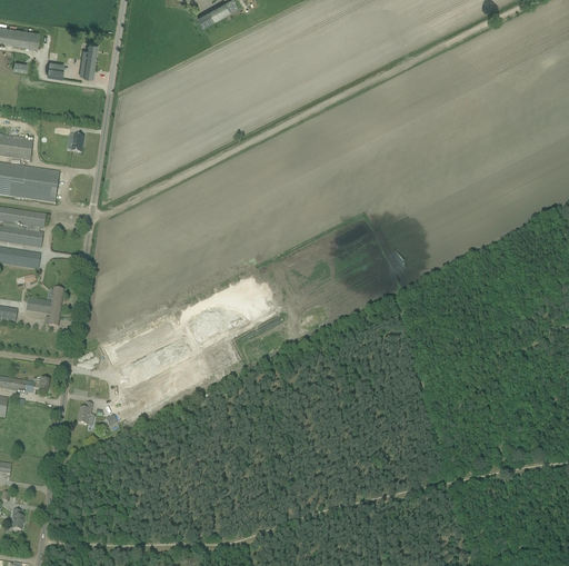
[(231,9),(239,6),(236,0),(226,0),(223,0),(211,7),(210,8),(198,15),(203,25),(216,19),(231,10),(231,9)]
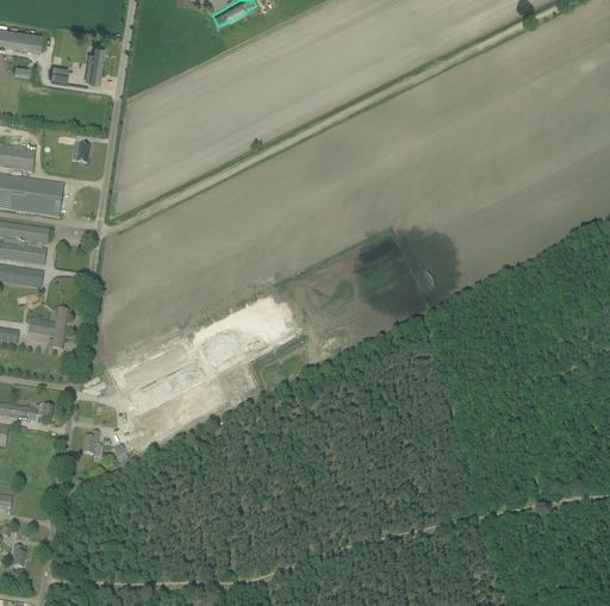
[(0,42),(41,49),(43,32),(0,25),(0,42)]
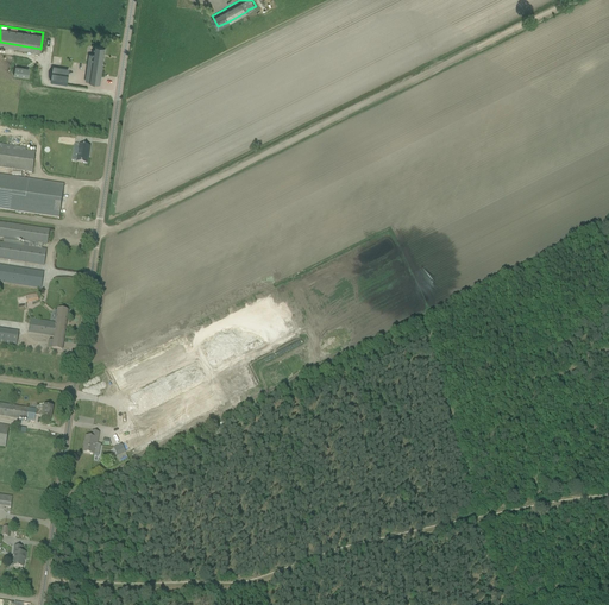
[(86,77),(89,77),(100,80),(106,43),(95,42),(94,51),(89,50),(86,77)]
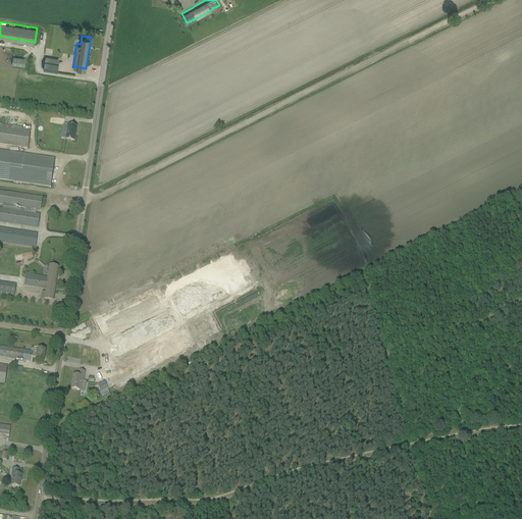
[(22,63),(23,55),(14,54),(13,54),(12,62),(22,63)]
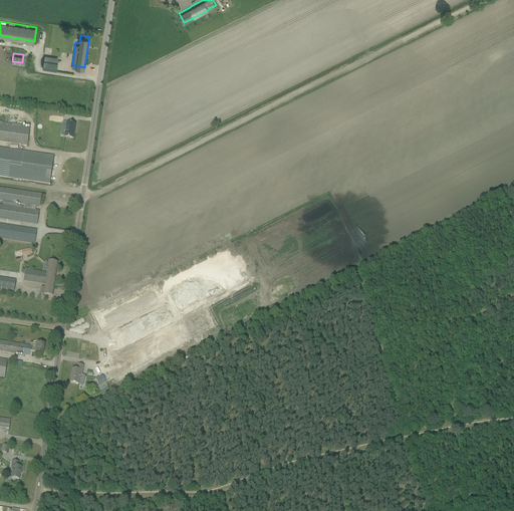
[(58,59),(44,57),(43,65),(57,68),(57,67),(58,59)]
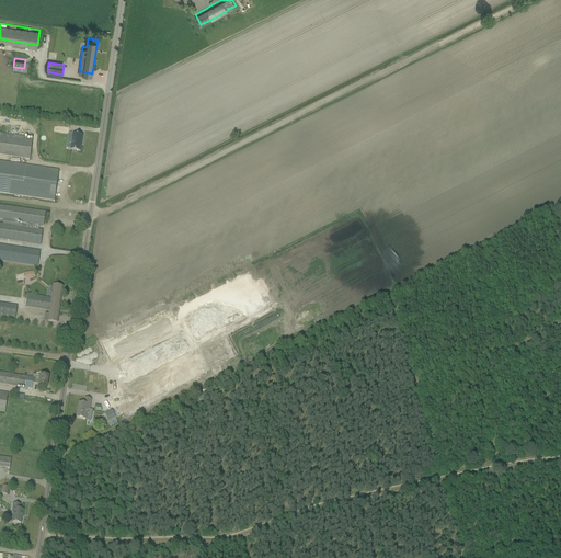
[(0,151),(24,156),(30,157),(32,145),(33,138),(27,137),(24,137),(24,134),(22,134),(0,129),(0,151)]
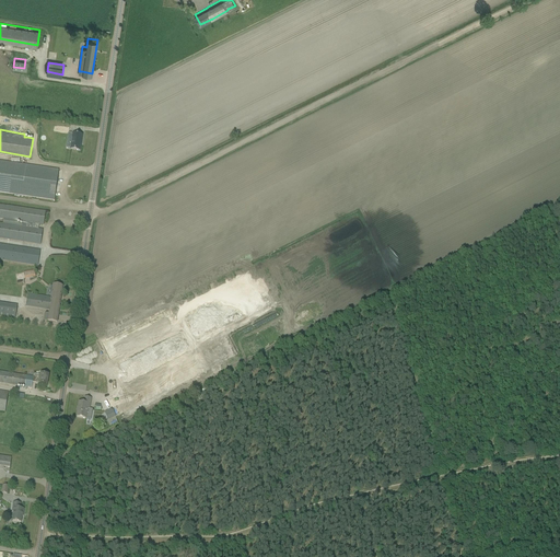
[(82,132),(73,130),(70,147),(80,148),(82,132)]
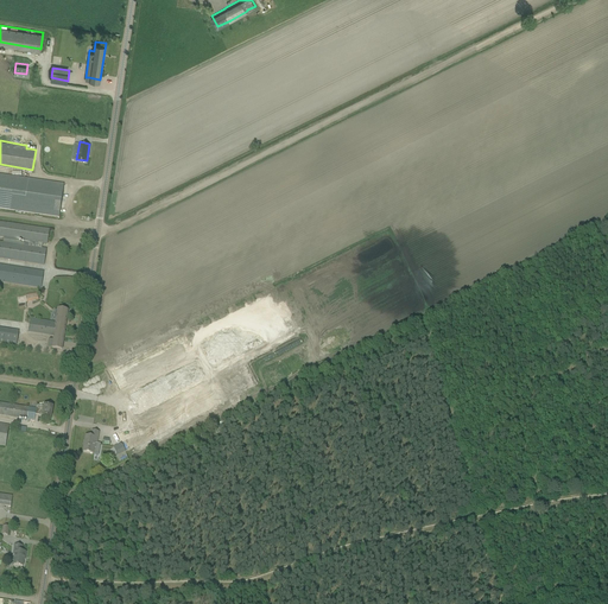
[(64,182),(26,176),(0,171),(0,205),(59,215),(61,204),(64,182)]
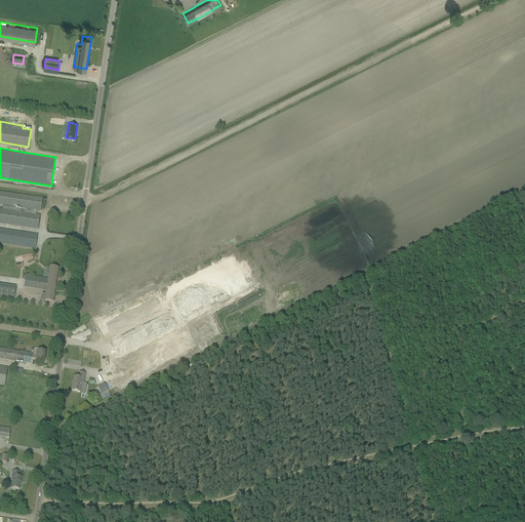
[(0,219),(38,227),(40,212),(36,212),(37,208),(41,208),(43,196),(0,189),(0,202),(4,203),(3,207),(0,206),(0,219)]
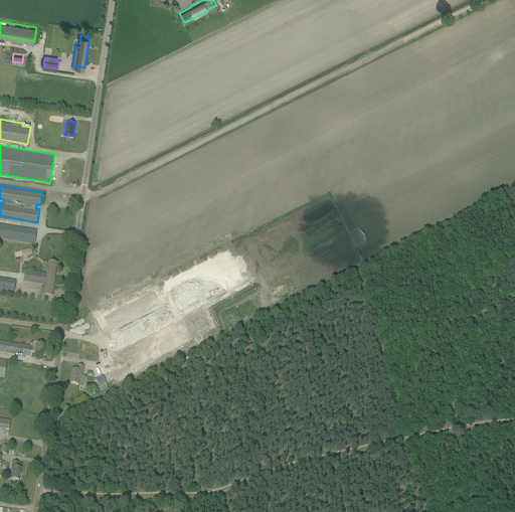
[(0,236),(34,241),(36,227),(0,221),(0,236)]
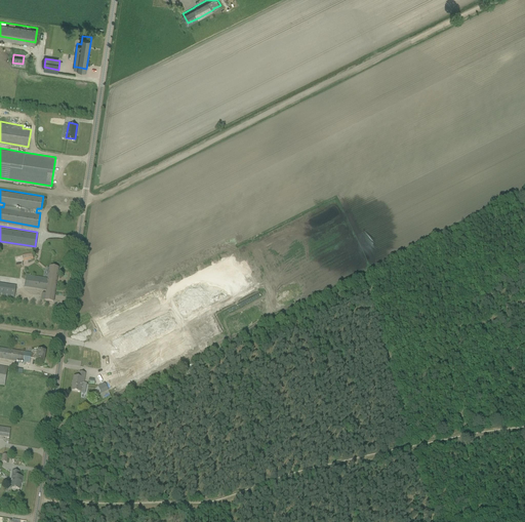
[(23,259),(34,257),(33,251),(22,252),(23,259)]
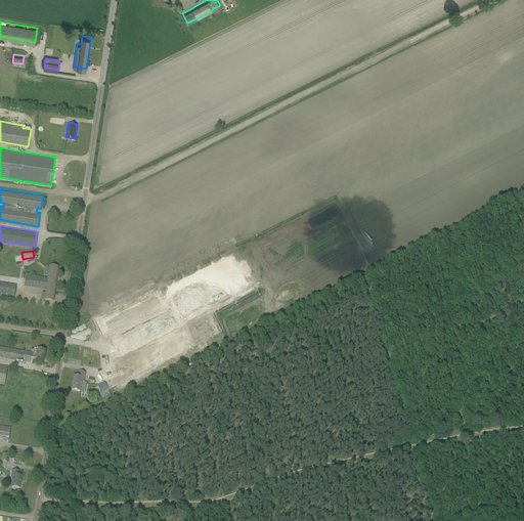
[(242,259),(237,261),(234,253),(167,281),(181,313),(250,285),(244,271),(247,270),(242,259)]
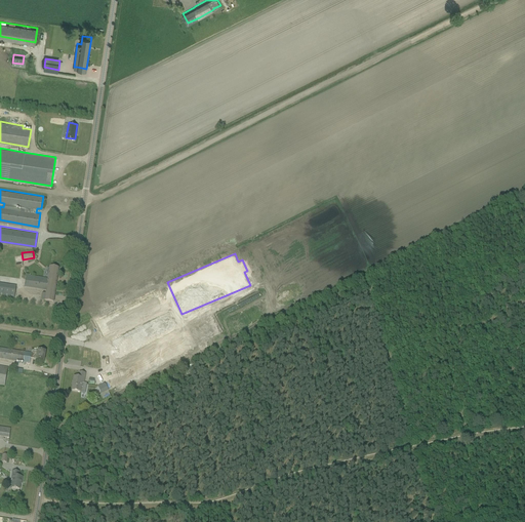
[(50,265),(48,276),(27,273),(25,285),(46,288),(45,291),(42,290),(41,297),(53,299),(58,266),(50,265)]
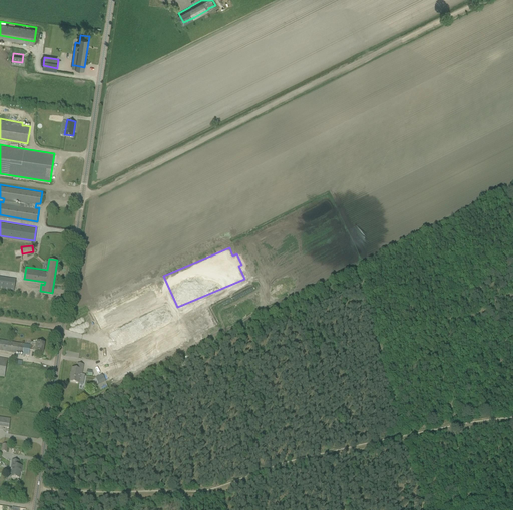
[(16,278),(0,275),(0,287),(14,290),(15,281),(16,278)]
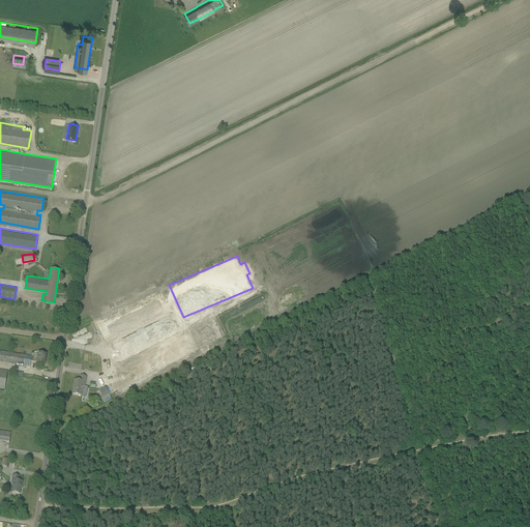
[(0,359),(24,363),(30,364),(31,359),(45,361),(47,352),(41,351),(38,351),(38,352),(32,351),(31,354),(28,353),(8,350),(0,348),(0,359)]
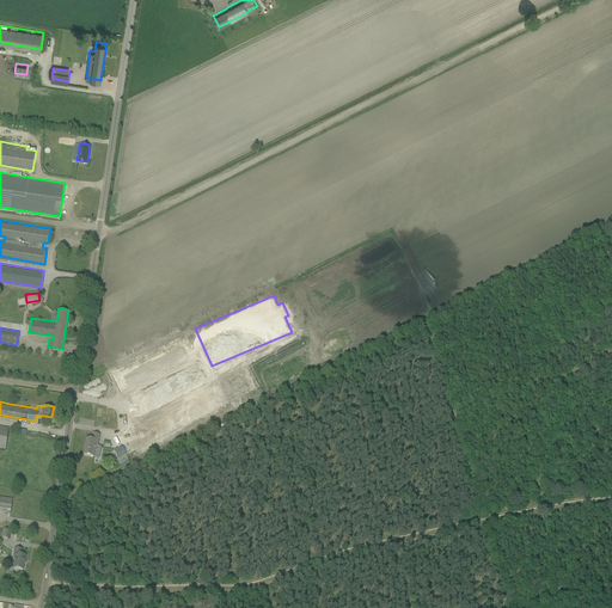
[(86,435),(83,453),(95,454),(99,455),(101,444),(97,443),(97,442),(98,443),(101,431),(93,430),(92,430),(91,436),(86,435)]
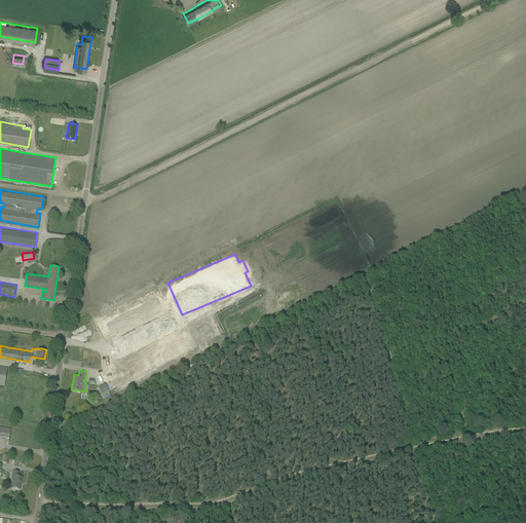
[(105,381),(98,384),(102,391),(108,388),(105,381)]
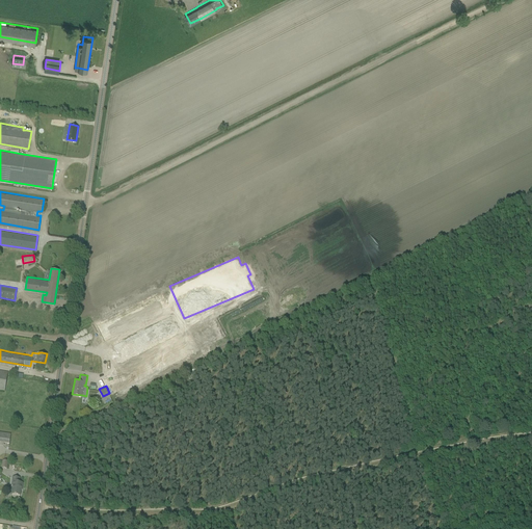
[(19,480),(20,476),(14,475),(11,483),(14,483),(11,492),(20,493),(21,484),(22,484),(23,480),(19,480)]
